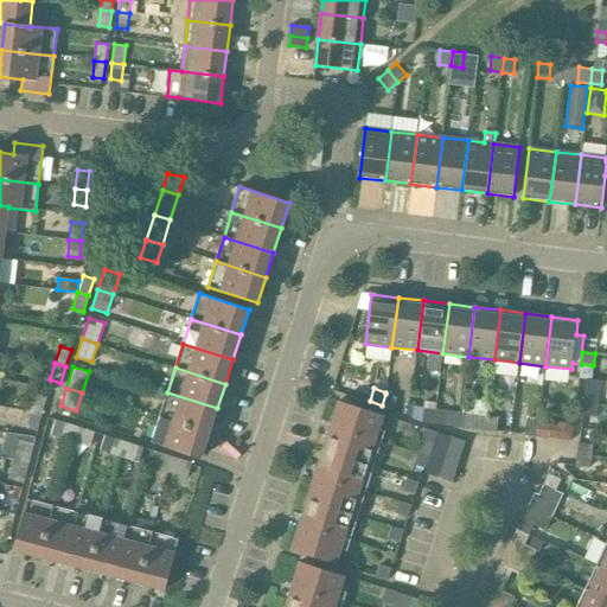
[(210,433),(217,408),(167,393),(160,417),(210,433)]
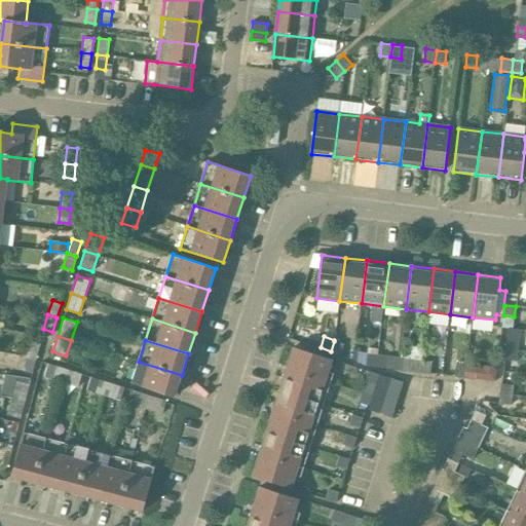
[(334,341),(331,351),(340,354),(344,343),(334,340),(334,341)]
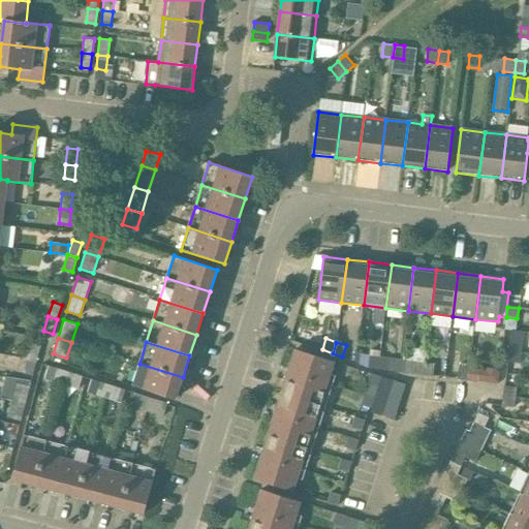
[(508,352),(521,353),(523,343),(509,342),(508,352)]
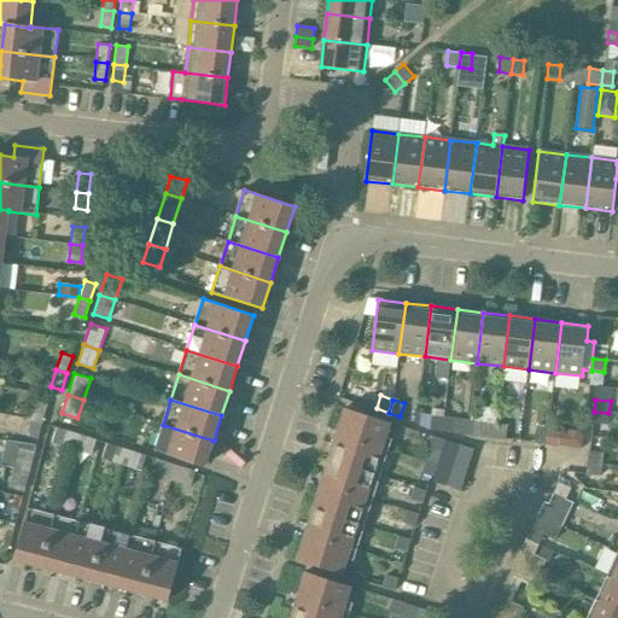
[(31,418),(44,421),(47,404),(35,401),(31,418)]
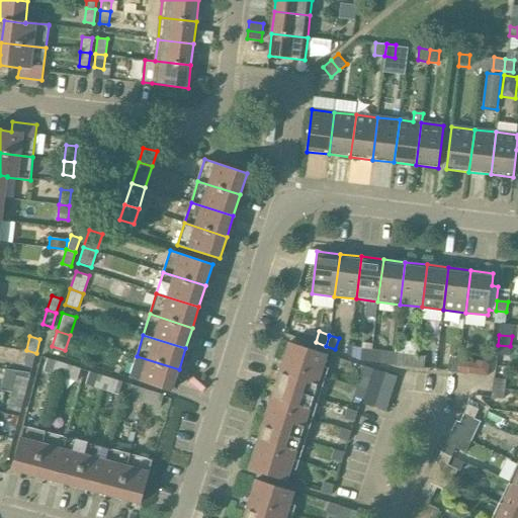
[(276,384),(314,397),(327,354),(289,342),(276,384)]
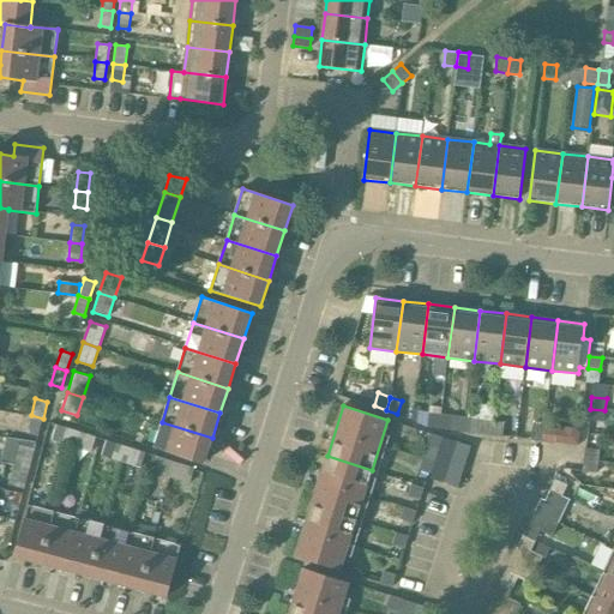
[(605,410),(590,409),(589,420),(603,422),(605,410)]
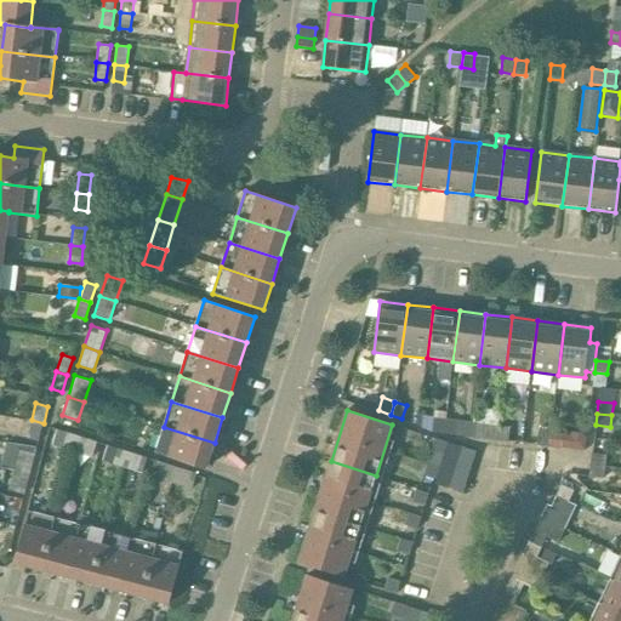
[(436,416),(433,431),(445,432),(446,419),(436,416)]
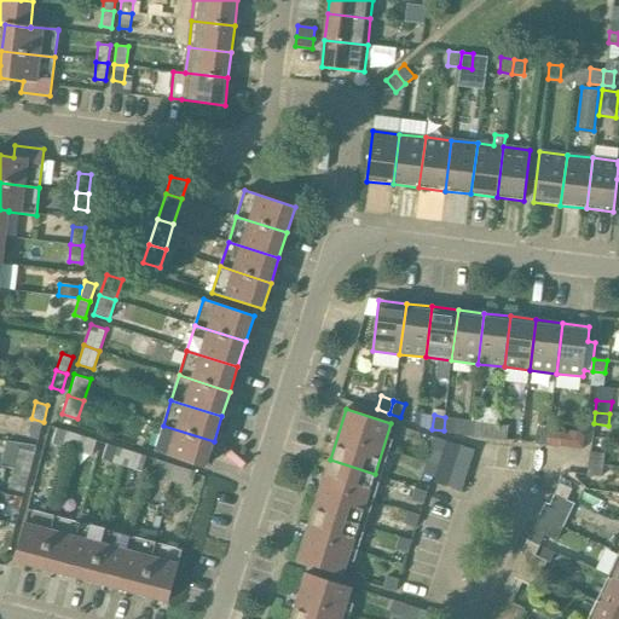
[(445,417),(444,431),(455,432),(469,434),(470,420),(445,417)]
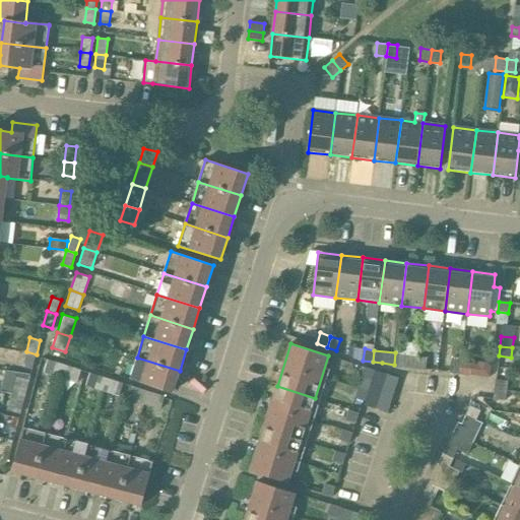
[(33,369),(37,354),(26,351),(22,366),(33,369)]
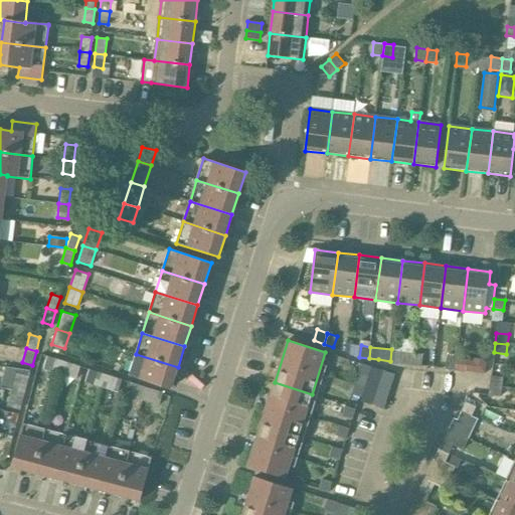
[(401,362),(411,364),(413,352),(402,351),(401,362)]
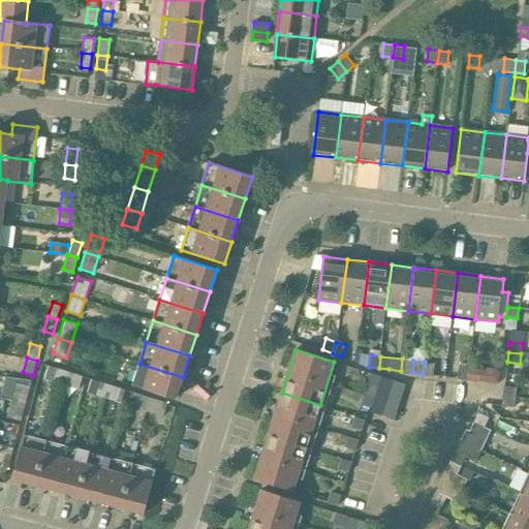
[(435,363),(425,362),(423,374),(433,375),(435,363)]
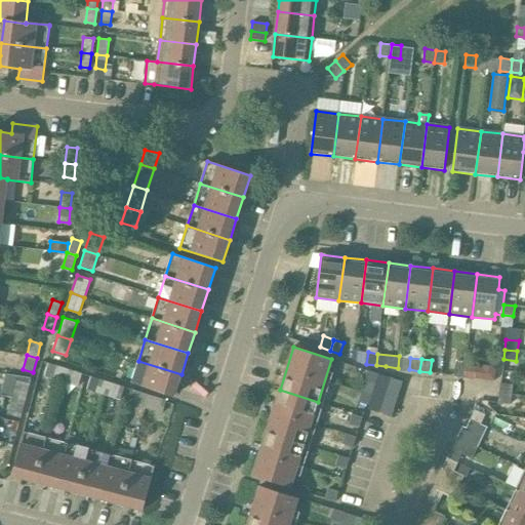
[(44,374),(61,380),(65,367),(48,361),(44,374)]
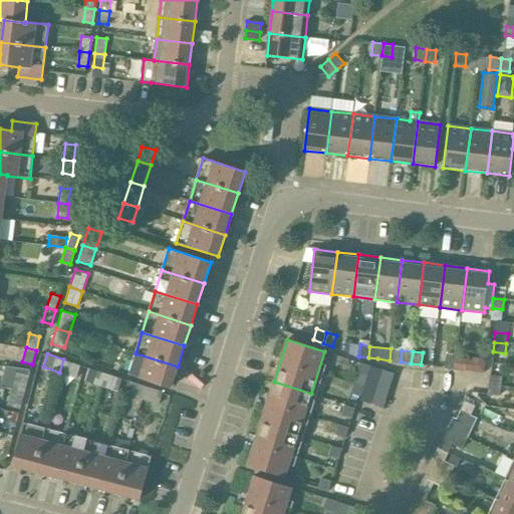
[(171,388),(178,366),(136,353),(129,374),(171,388)]
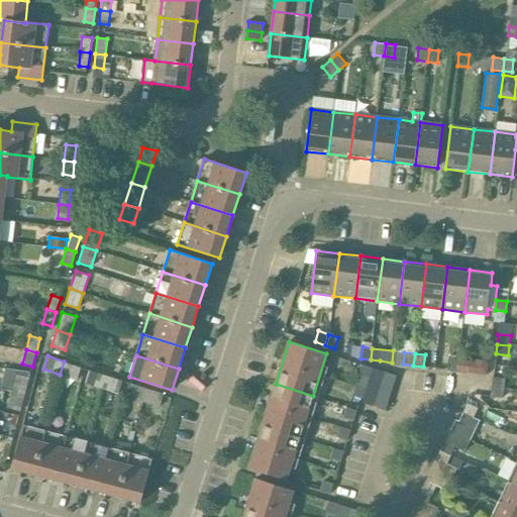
[(446,370),(457,371),(458,358),(448,357),(446,370)]
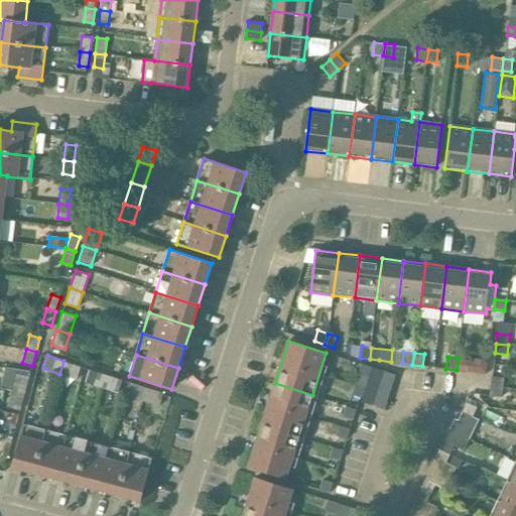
[(467,359),(458,358),(457,370),(466,372),(467,359)]
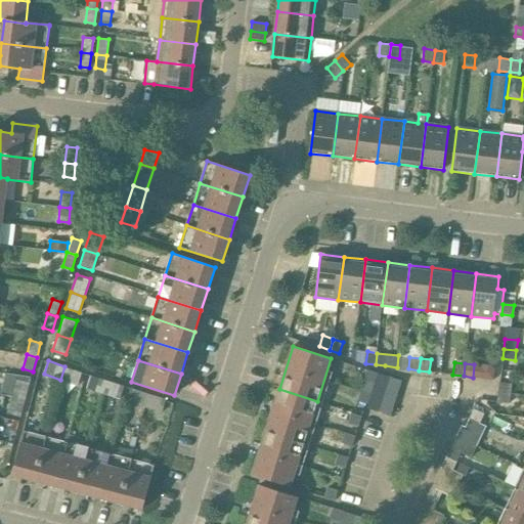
[(82,373),(64,366),(60,380),(78,385),(82,373)]
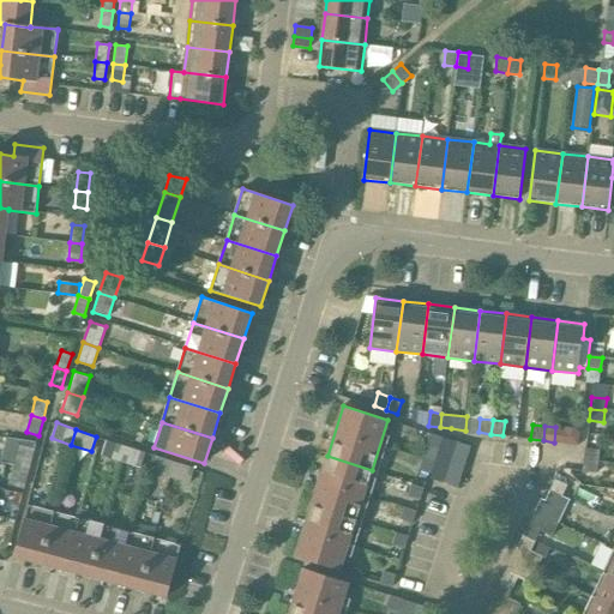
[(439,450),(443,438),(429,433),(426,445),(439,450)]
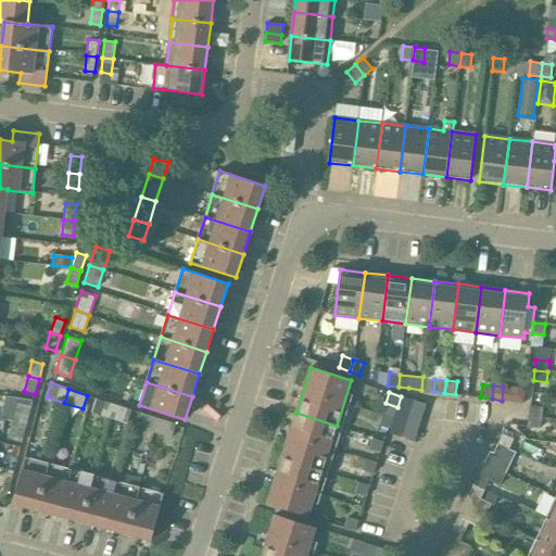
[(397,407),(395,414),(420,421),(427,403),(401,395),(401,396),(397,407)]
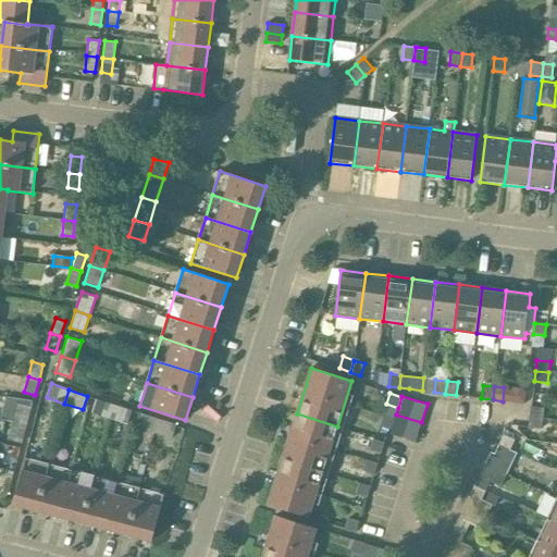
[(110,418),(114,404),(97,398),(91,411),(110,418)]
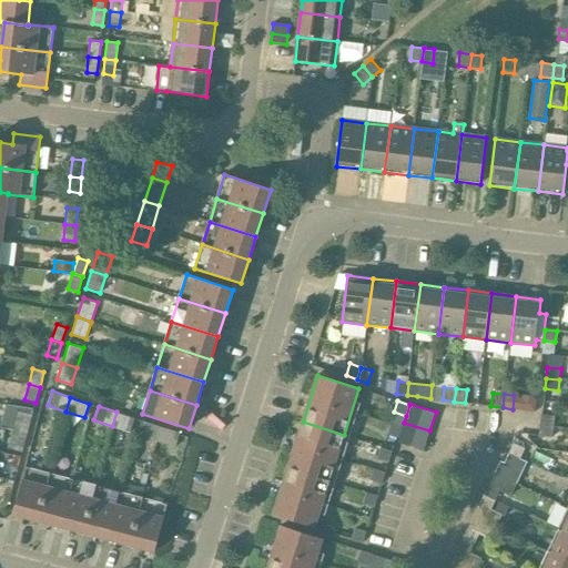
[(12,429),(27,433),(32,414),(18,411),(12,429)]
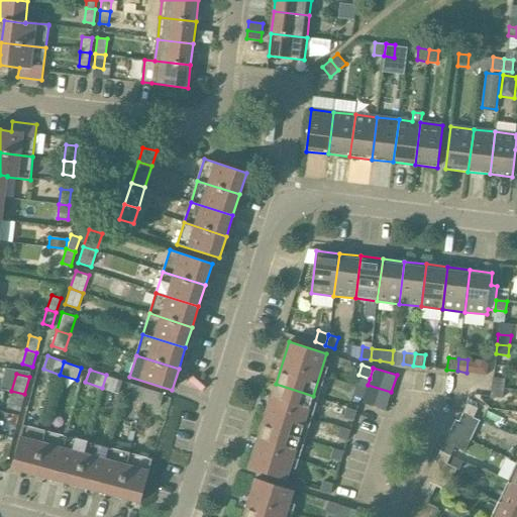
[(122,381),(106,375),(102,388),(118,393),(122,381)]
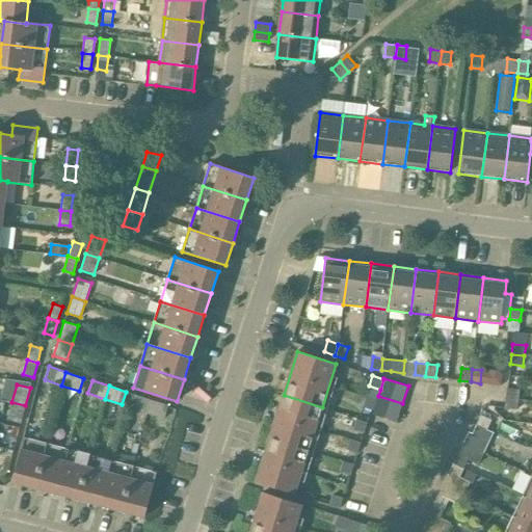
[(505,398),(517,400),(520,389),(507,388),(505,398)]
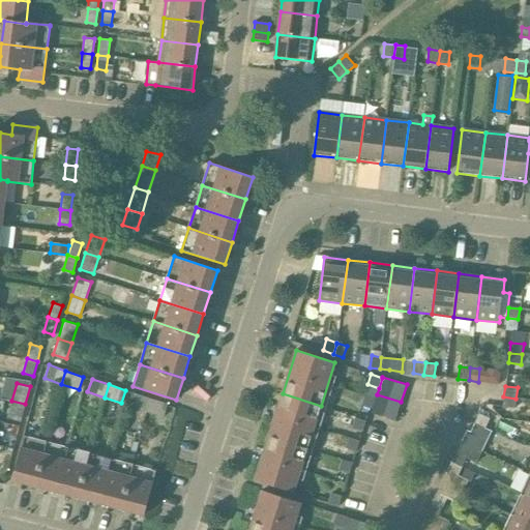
[(146,411),(151,398),(134,392),(129,406),(146,411)]
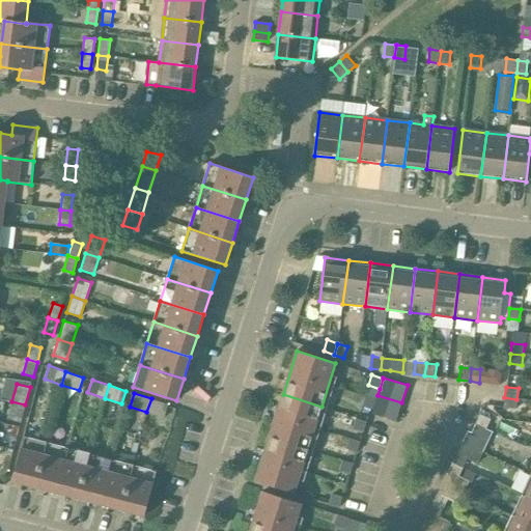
[(270,437),(308,449),(322,407),(283,394),(270,437)]
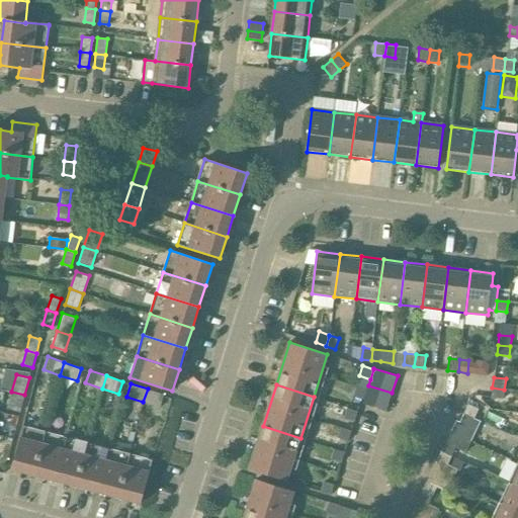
[(392,393),(368,385),(366,390),(366,391),(363,400),(362,403),(386,411),(392,393)]
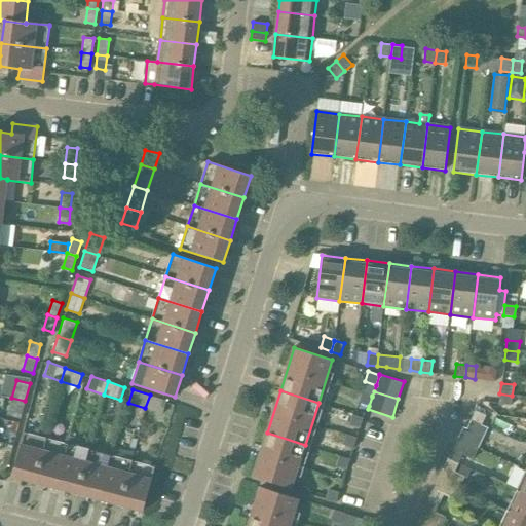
[(372,397),(372,396),(362,392),(359,403),(369,406),(372,397)]
